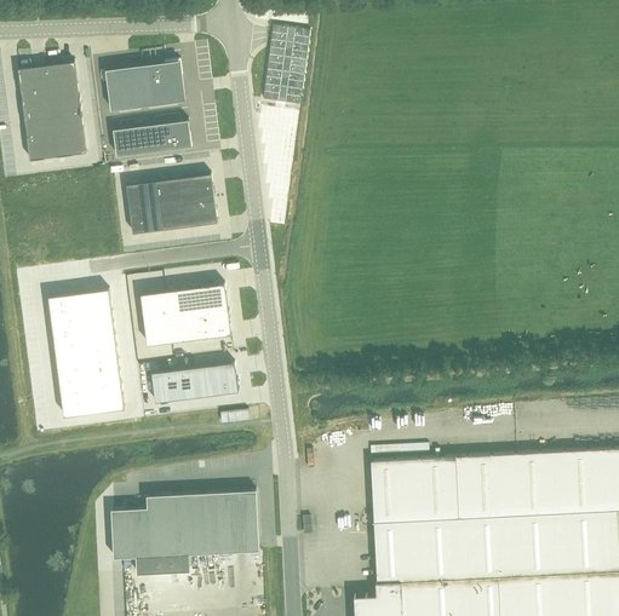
[(178,62),(105,72),(110,111),(185,102),(185,99),(183,101),(181,79),(179,79),(178,62)]
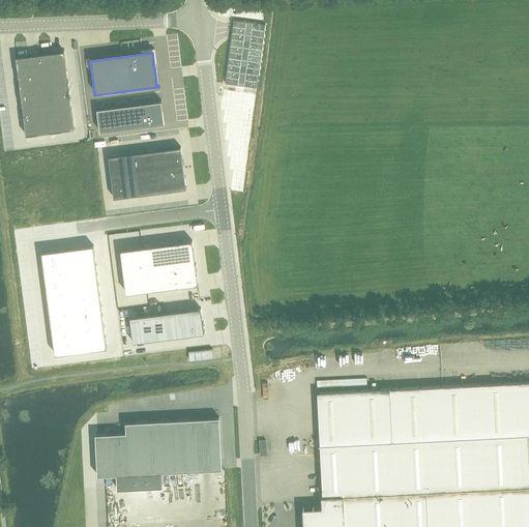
[(27,58),(16,60),(18,80),(19,90),(22,108),(23,118),(25,138),(37,137),(50,135),(61,134),(61,133),(74,132),(69,101),(67,83),(63,54),(51,55),(39,57),(27,58)]
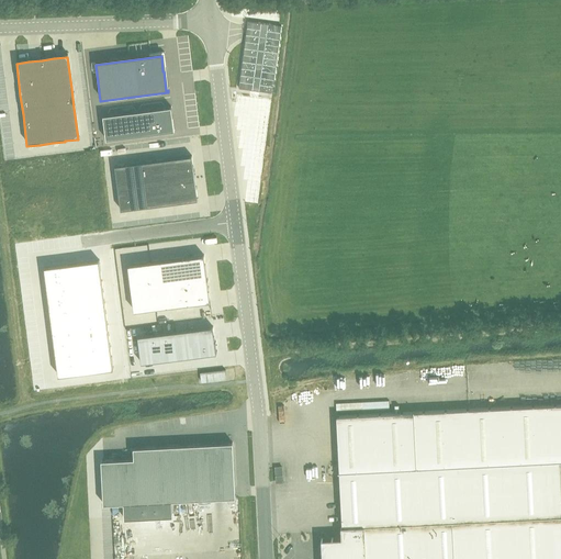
[(170,110),(102,119),(105,143),(171,134),(168,112),(170,111),(170,110)]
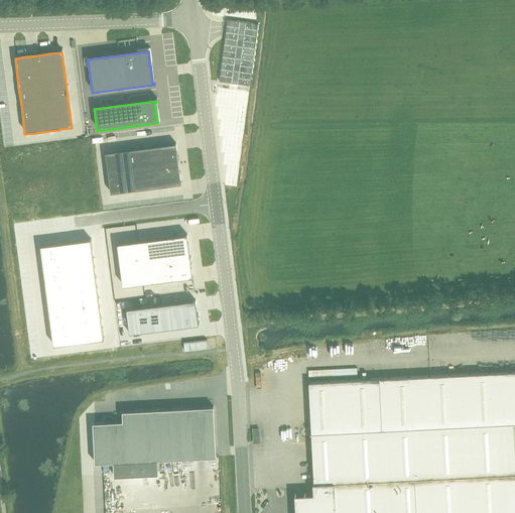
[(175,146),(105,155),(110,196),(179,186),(175,146)]
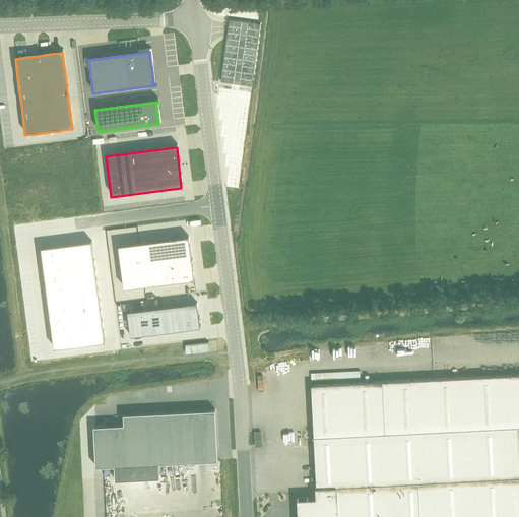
[(188,239),(118,248),(123,291),(194,281),(188,239)]
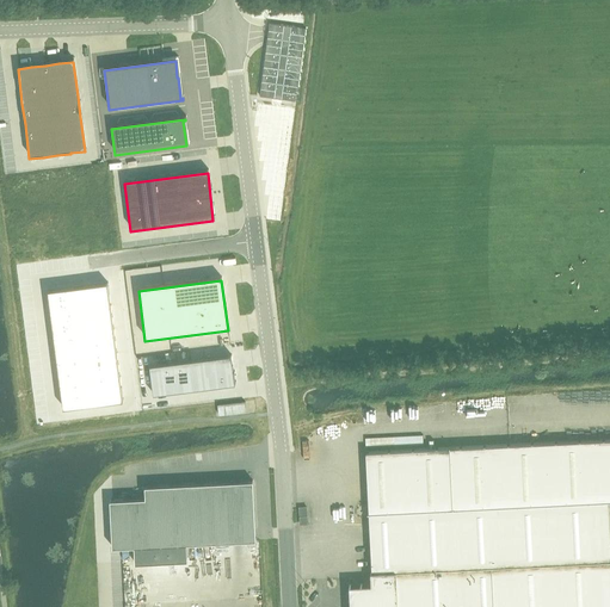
[(108,285),(47,293),(62,412),(123,403),(108,285)]
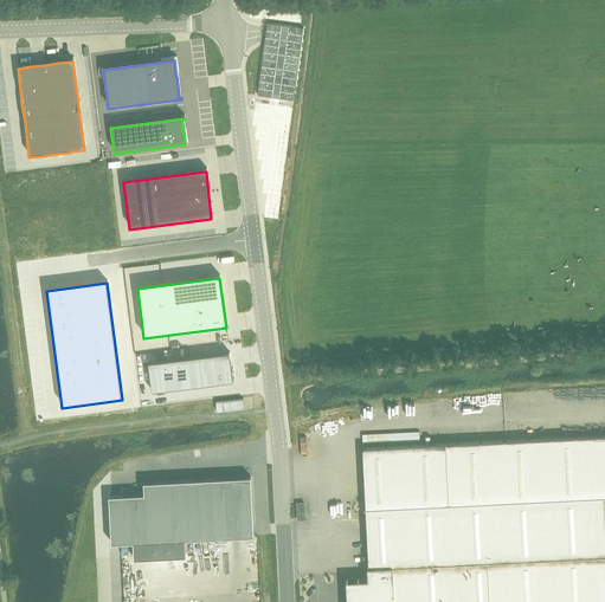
[(229,355),(147,366),(152,394),(233,383),(229,355)]
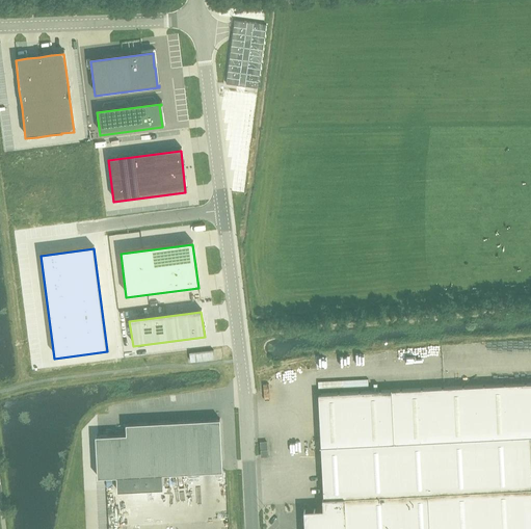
[(212,352),(189,355),(190,365),(213,362),(212,352)]
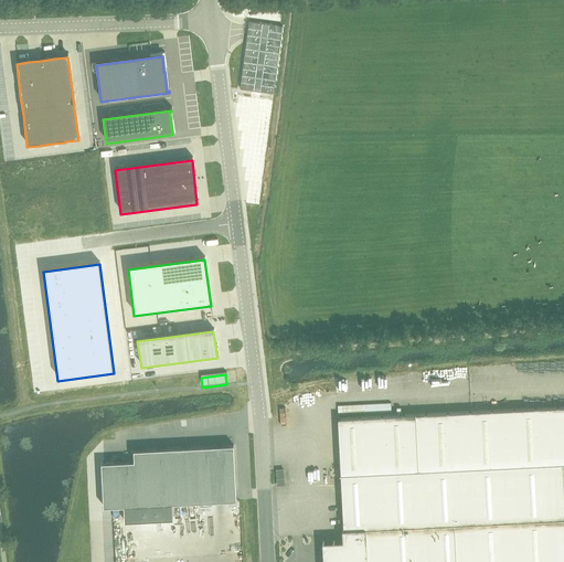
[(563,561),(563,511),(562,466),(563,466),(563,410),(338,422),(343,532),(342,532),(342,534),(344,534),(344,543),(322,544),(322,561),(563,561)]
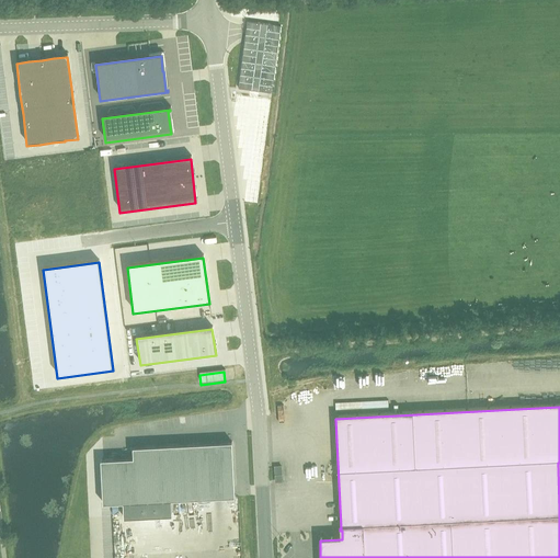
[(133,460),(100,463),(101,464),(102,464),(104,504),(102,504),(102,507),(235,500),(235,498),(232,498),(229,446),(231,446),(231,445),(133,450),(133,460)]
